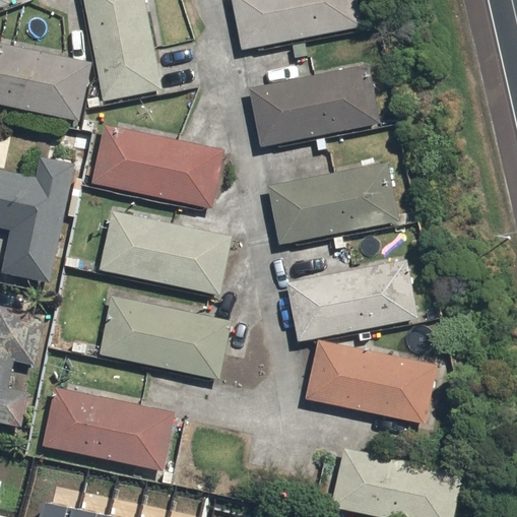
[(81,0),(103,101),(163,89),(144,0),(81,0)]
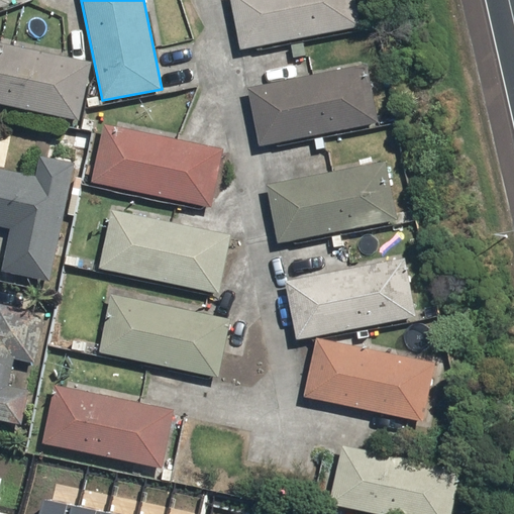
[(229,0),(238,49),(360,27),(354,0),(229,0)]
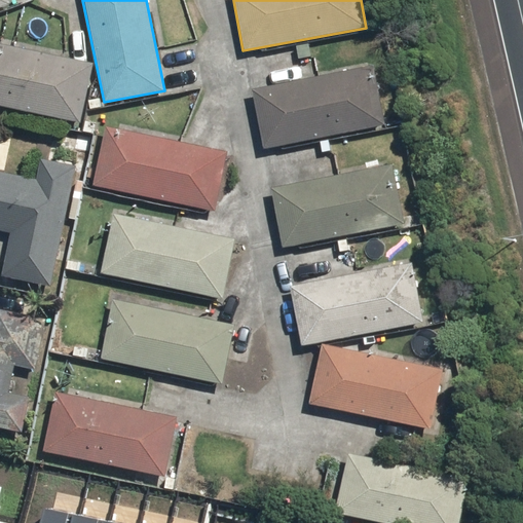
[(0,106),(79,122),(92,63),(0,43),(0,106)]
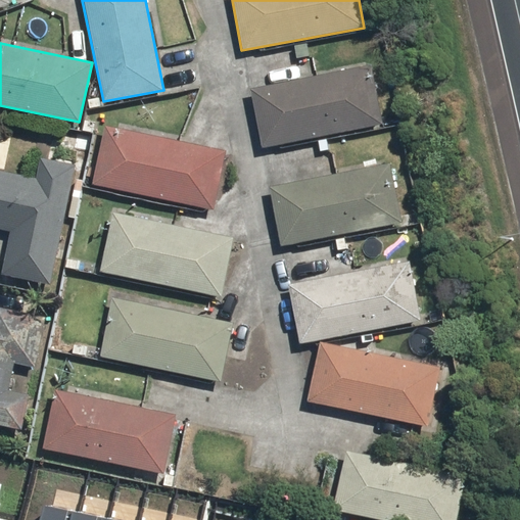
[(371,64),(249,88),(261,147),(382,124),(371,64)]
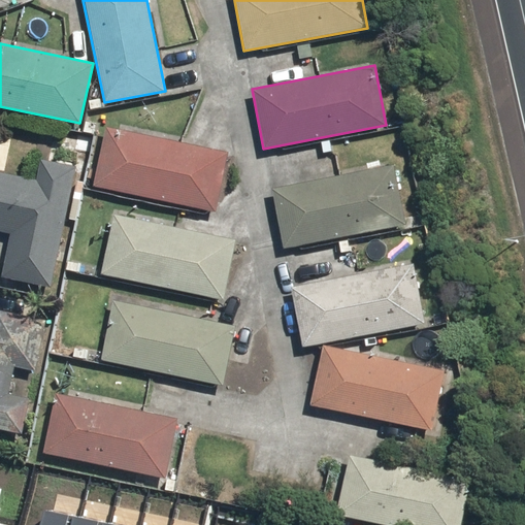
[(227,151),(105,126),(93,187),(215,211),(227,151)]
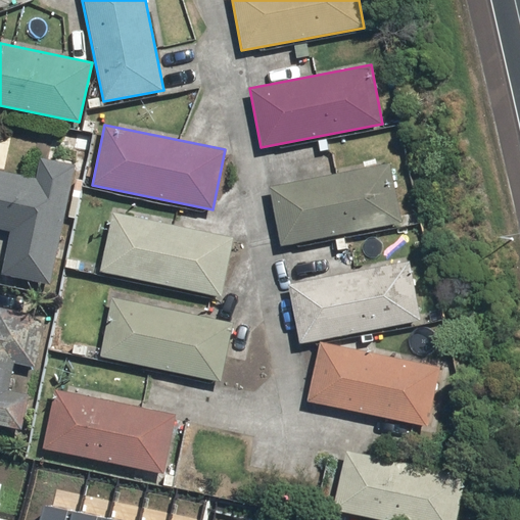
[(50,285),(75,164),(39,156),(35,177),(0,170),(0,229),(9,231),(0,275),(50,285)]
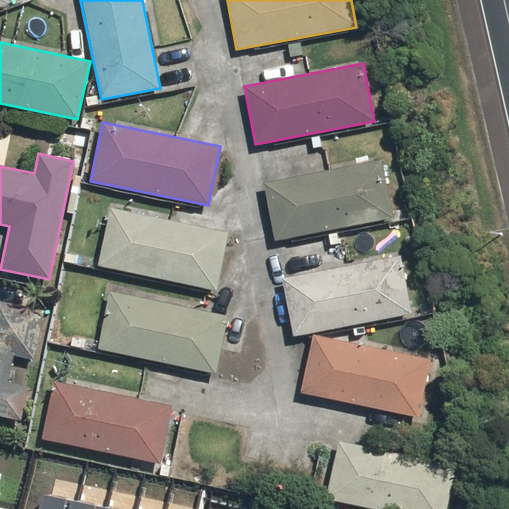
[(381,159),(263,182),(274,241),(393,218),(381,159)]
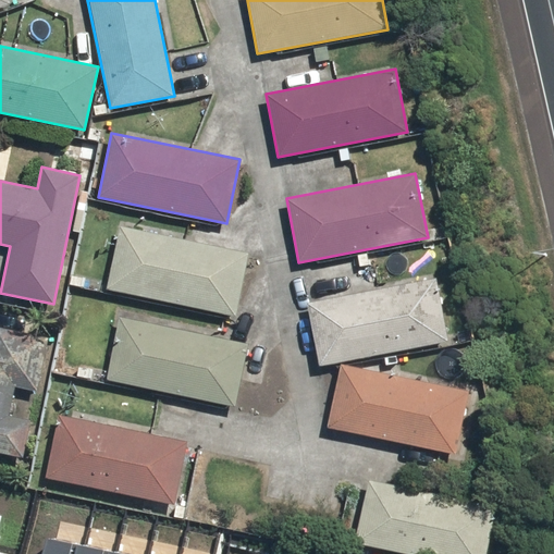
[(248,251),(120,225),(107,290),(235,316),(248,251)]
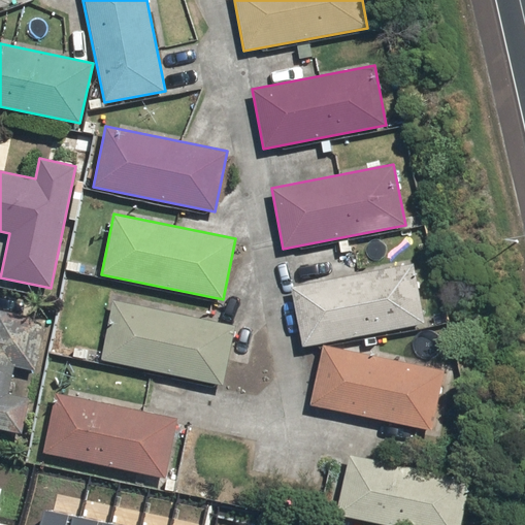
[(414,263),(290,286),(301,347),(425,324),(414,263)]
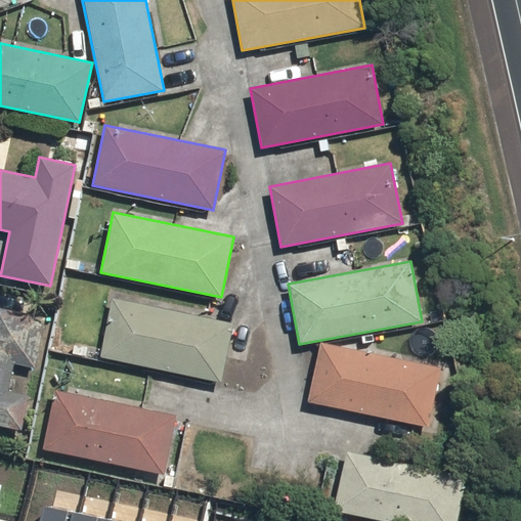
[(233,321),(113,298),(100,358),(221,382),(233,321)]
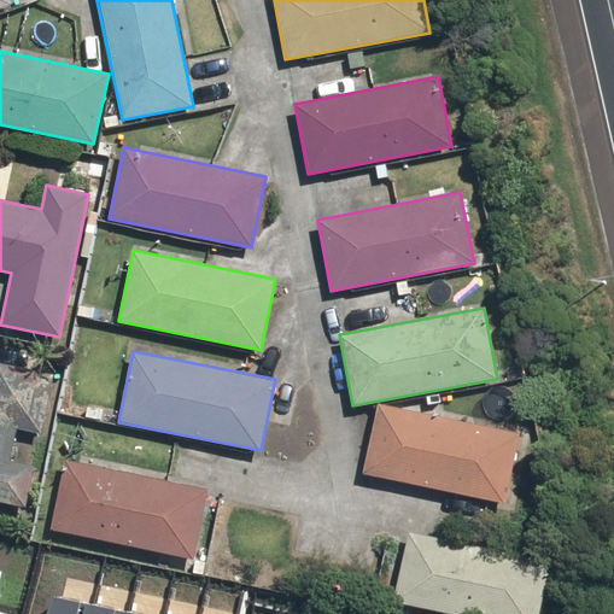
[(0,502),(25,508),(34,466),(10,461),(17,428),(41,433),(53,375),(0,364),(0,502)]
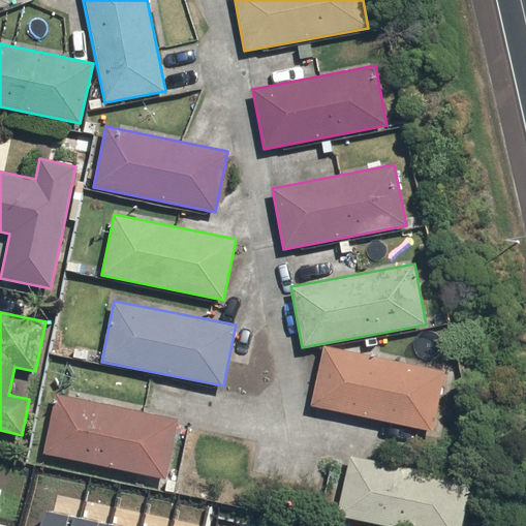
[(445,371),(322,345),(310,406),(433,432),(445,371)]
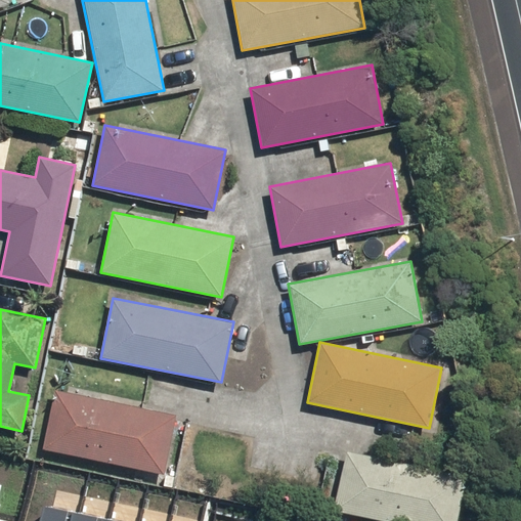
[(175,415),(55,389),(42,449),(162,475),(175,415)]
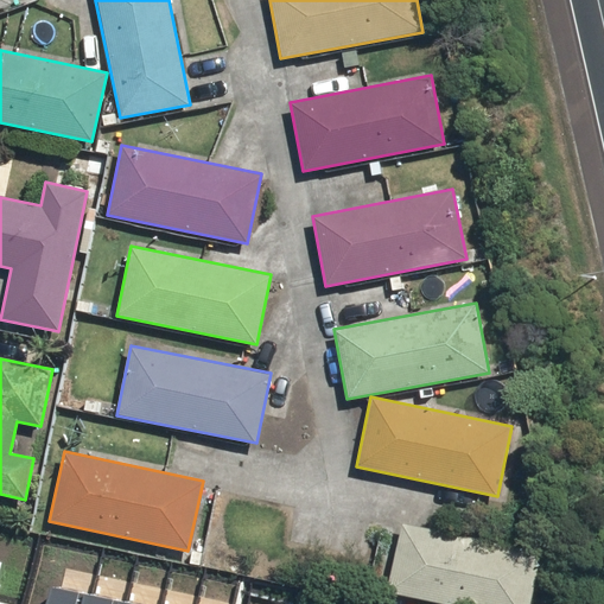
[(531,603),(541,551),(401,522),(387,593),(442,603),(531,603)]
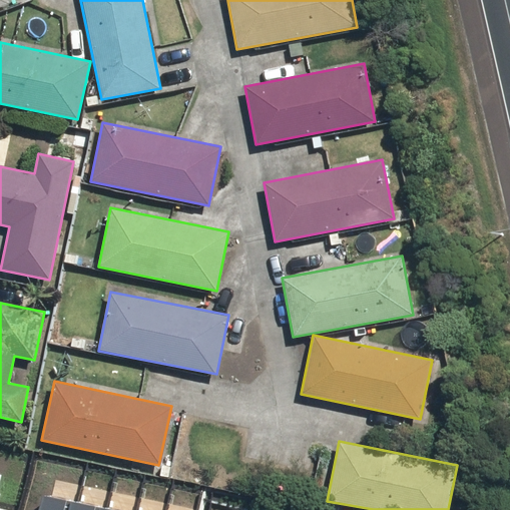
[(47,509),(78,509),(80,500),(51,495),(47,509)]
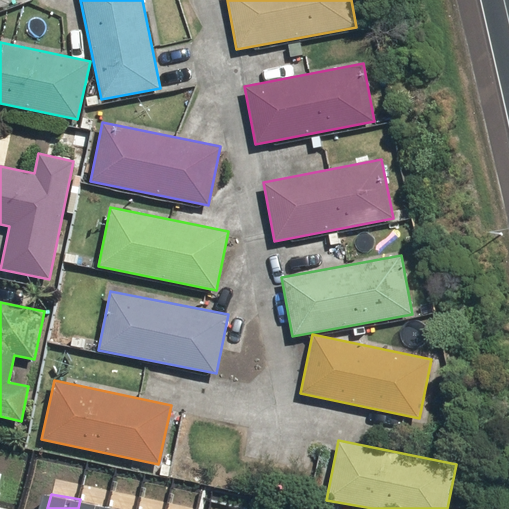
[(78,508),(108,508),(110,505),(80,499),(78,508)]
